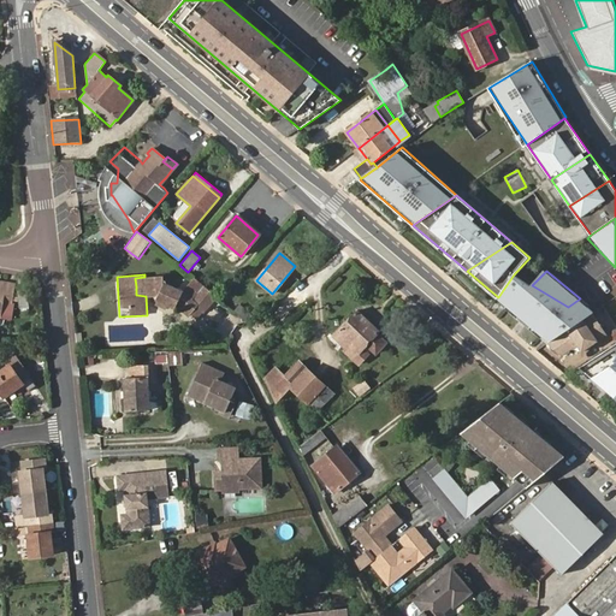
[(568,307),(532,285),(514,274),(498,297),(550,341),(576,324),(568,307)]
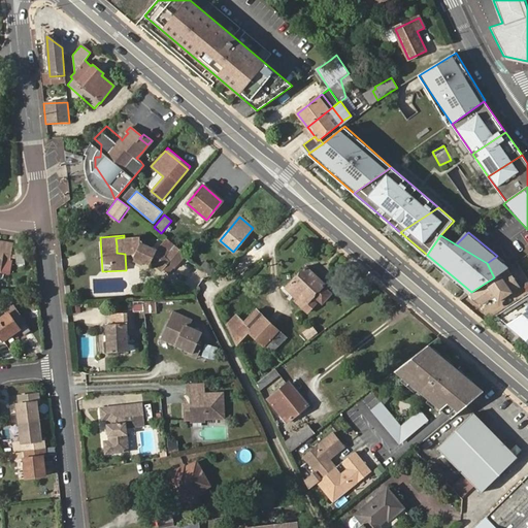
[(124,245),(125,254),(134,255),(133,258),(134,259),(133,261),(142,266),(143,263),(150,265),(151,263),(160,271),(162,270),(169,261),(156,250),(140,242),(139,236),(124,237),(116,238),(117,245),(124,245)]
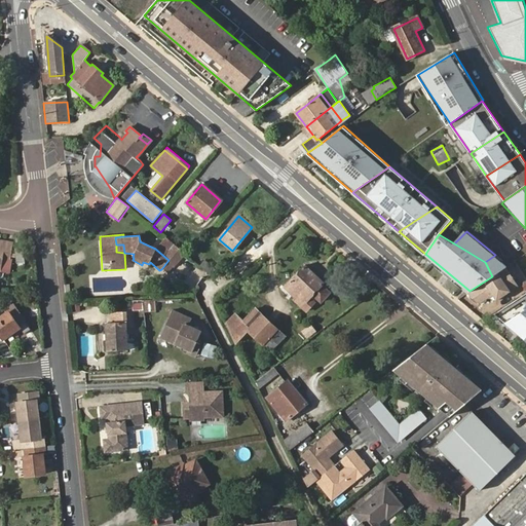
[(172,267),(184,253),(166,237),(164,236),(155,249),(168,260),(161,269),(166,272),(171,267),(172,267)]
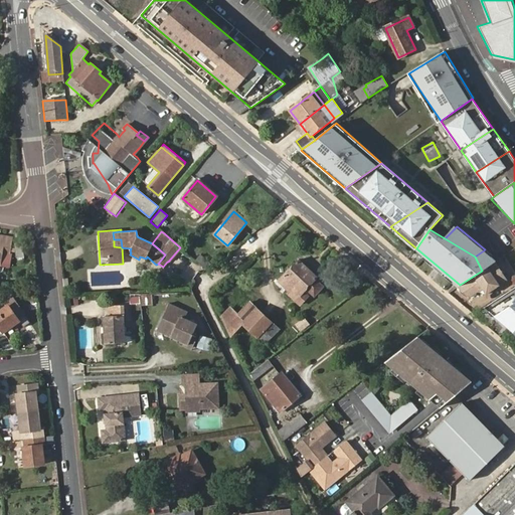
[(0,265),(2,252),(10,254),(13,238),(5,236),(3,242),(0,241),(0,265)]
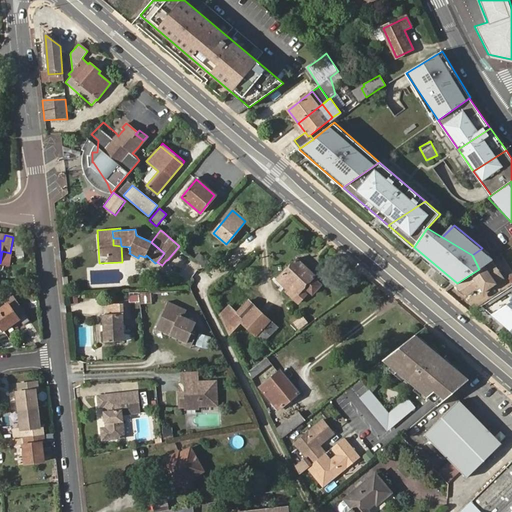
[(479,269),(493,260),(494,259),(482,248),(472,255),(479,269)]
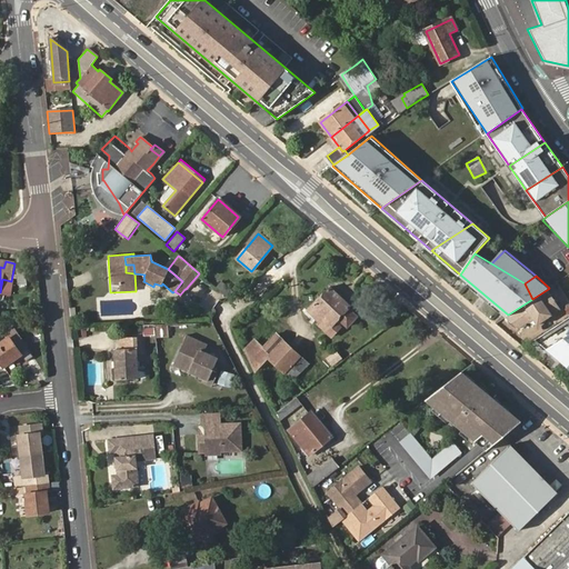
[(0,293),(8,296),(11,281),(2,279),(0,292),(0,293)]
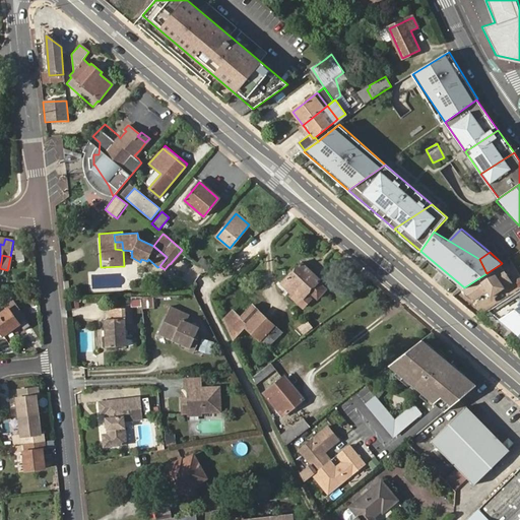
[(202,257),(197,263),(208,272),(212,266),(202,257)]
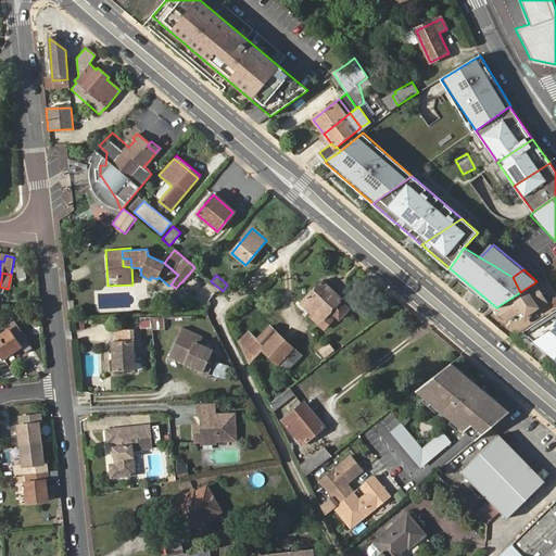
[(311,316),(318,324),(330,312),(339,319),(349,308),(340,301),(342,299),(323,281),(301,304),(313,315),(311,316)]
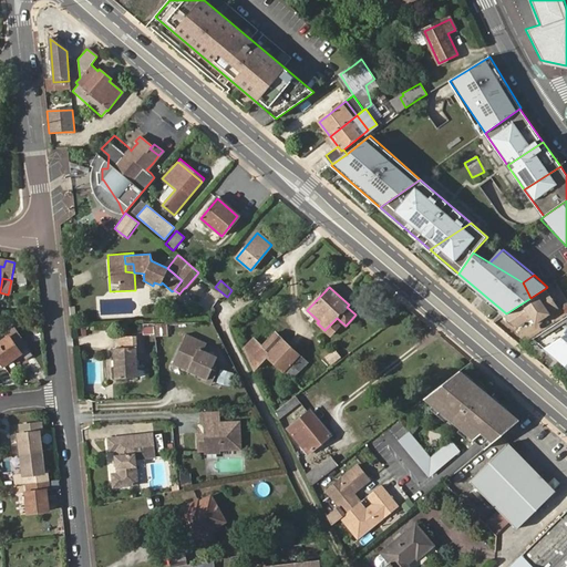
[(504,316),(517,327),(533,317),(536,322),(559,308),(546,288),(531,298),(506,313),(504,316)]
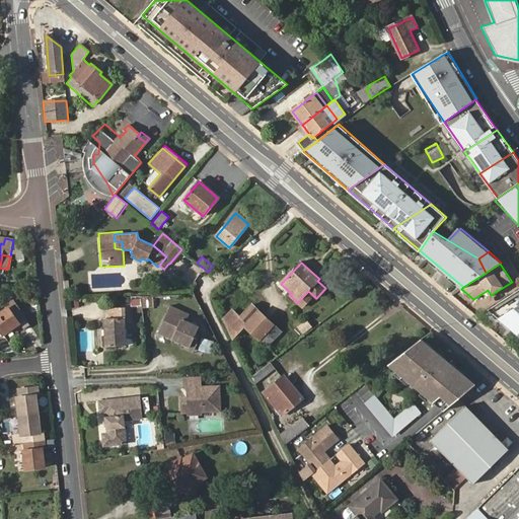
[(518,289),(489,309),(518,335),(518,289)]
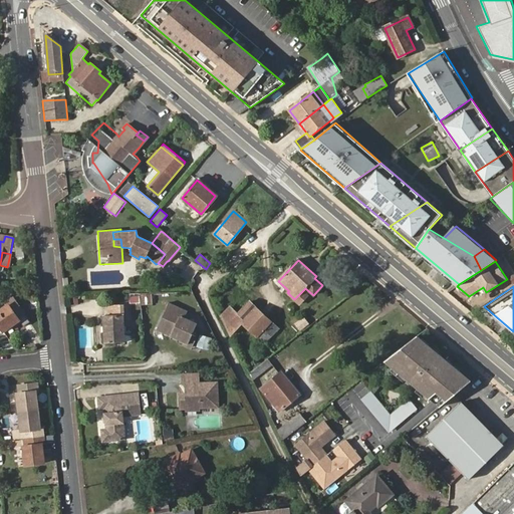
[(153,294),(142,293),(141,303),(152,304),(153,294)]
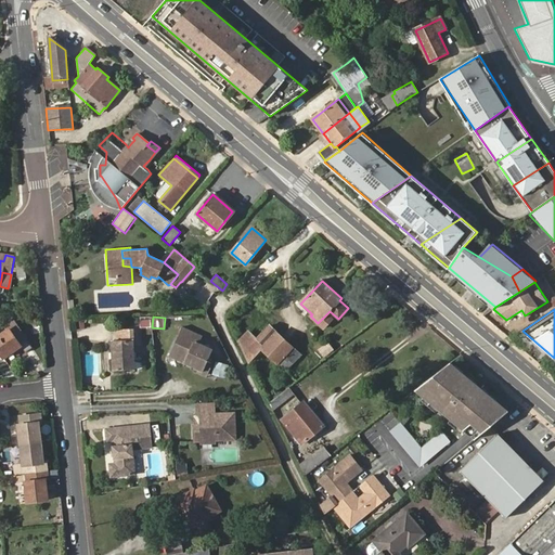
[(235,336),(237,340),(247,331),(257,337),(268,324),(261,319),(255,324),(250,320),(235,336)]
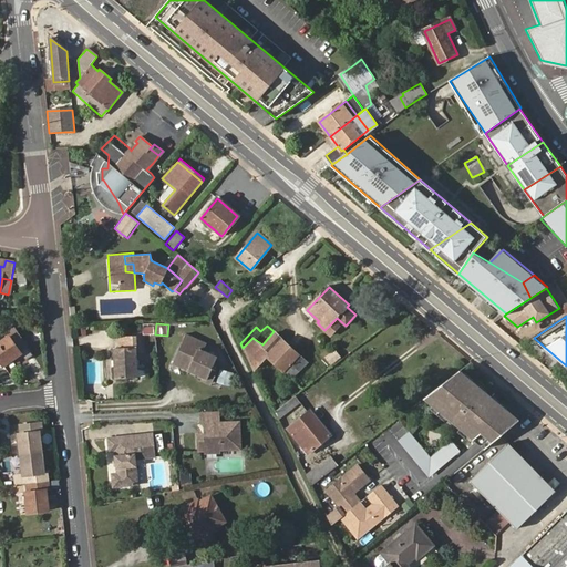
[(8,336),(0,341),(0,359),(4,366),(21,353),(29,364),(37,359),(14,328),(7,334),(8,336)]
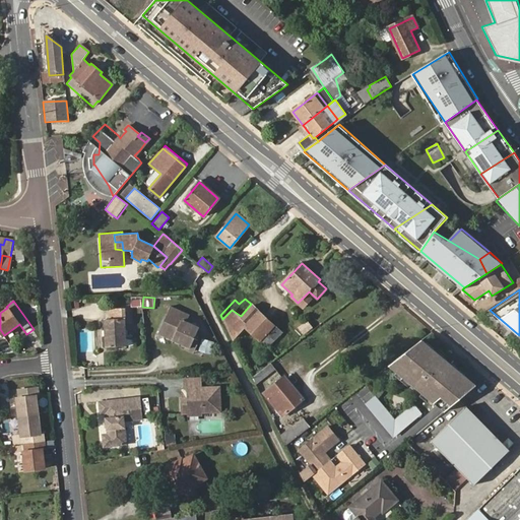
[(232,310),(222,319),(233,338),(244,326),(271,351),(285,336),(251,304),(241,316),(232,310)]
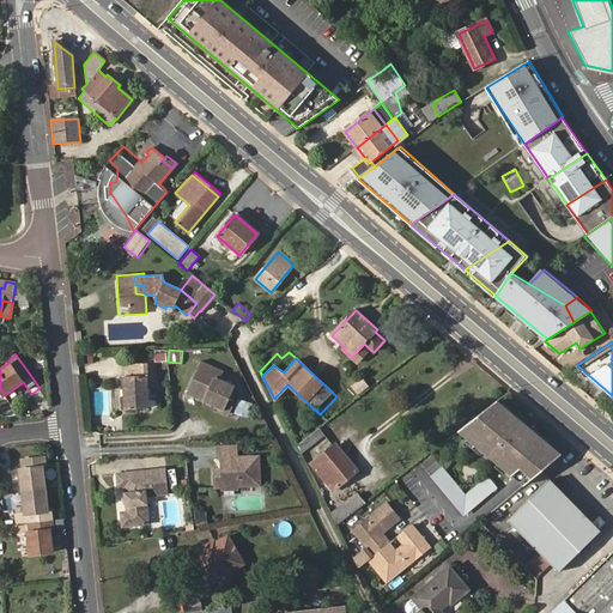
[(196,366),(218,377),(222,370),(200,360),(196,366)]
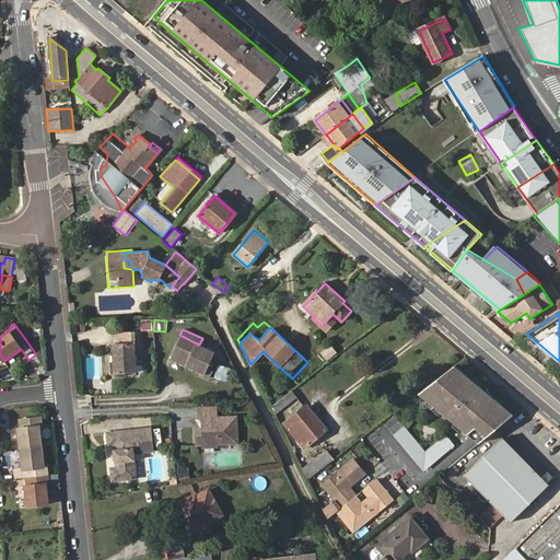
[(136,363),(135,356),(133,333),(117,333),(118,343),(112,343),(114,374),(136,373),(136,363)]
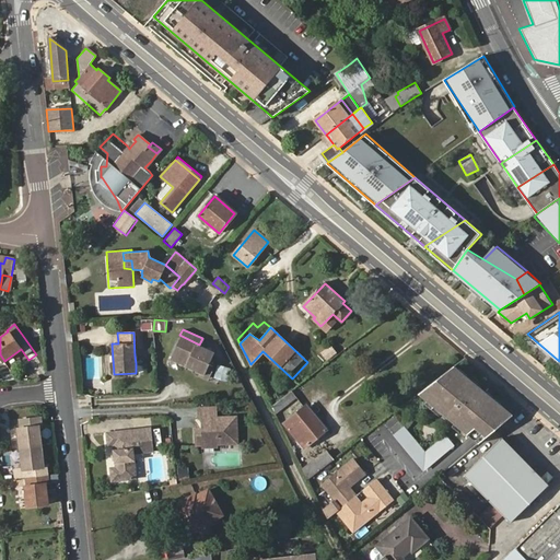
[(213,351),(199,345),(179,335),(168,359),(186,366),(187,363),(195,366),(193,370),(199,372),(209,376),(214,364),(209,362),(213,351)]
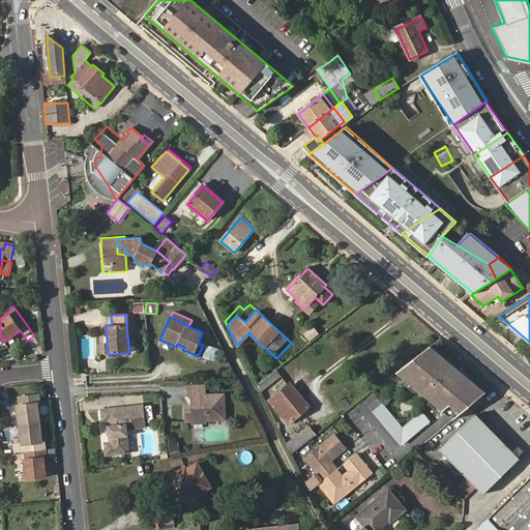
[(202,356),(213,361),(219,349),(207,344),(202,356)]
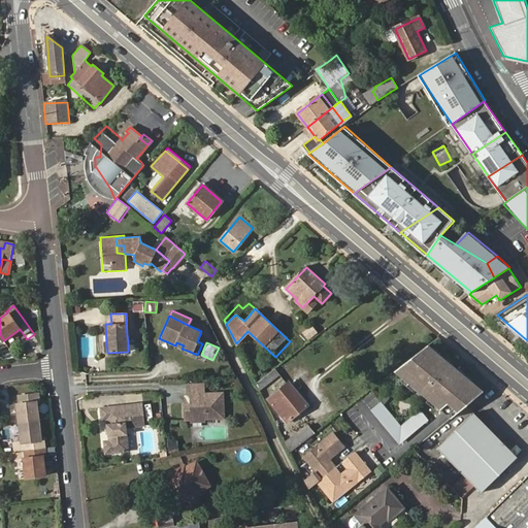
[(472,384),(427,344),(394,370),(440,410),(448,403),(472,384)]
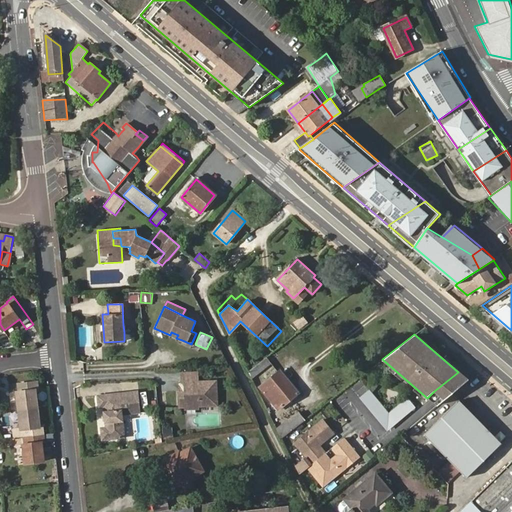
[(272,363),(267,357),(248,372),(252,379),(272,363)]
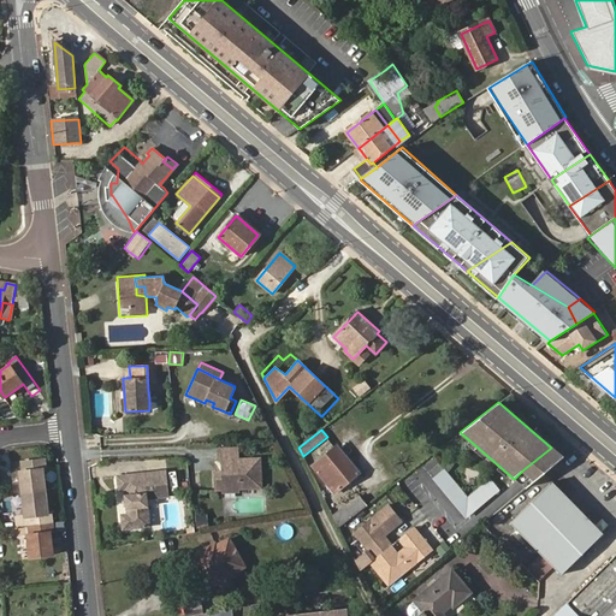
[(333,493),(359,473),(337,446),(312,467),(333,493)]
